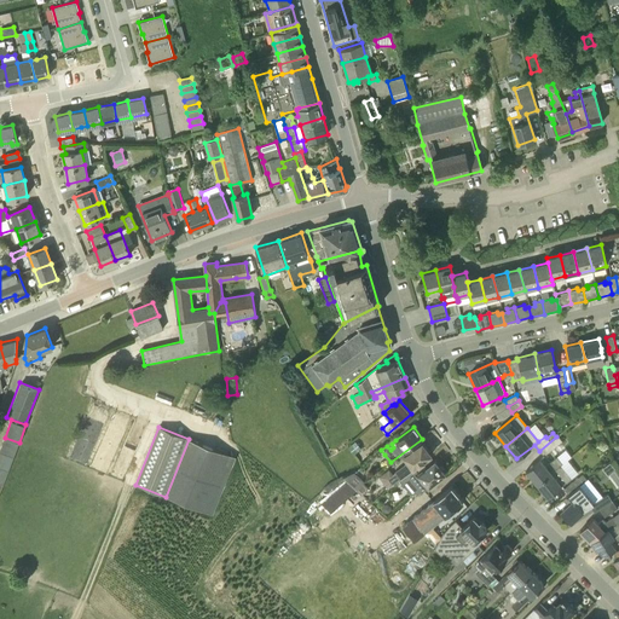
[(557,435),(556,437),(539,451),(543,456),(562,441),(557,435)]
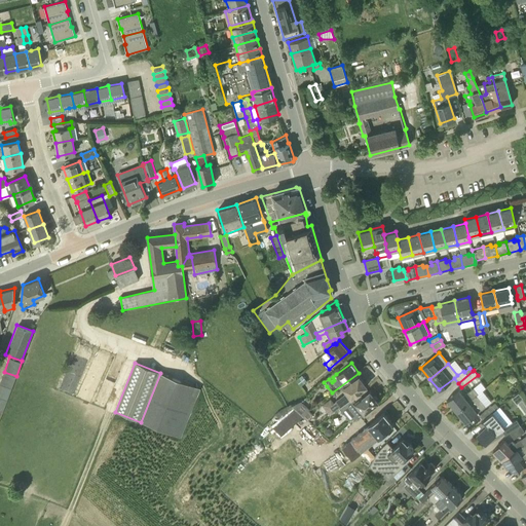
[(14,382),(16,376),(4,372),(1,378),(14,382)]
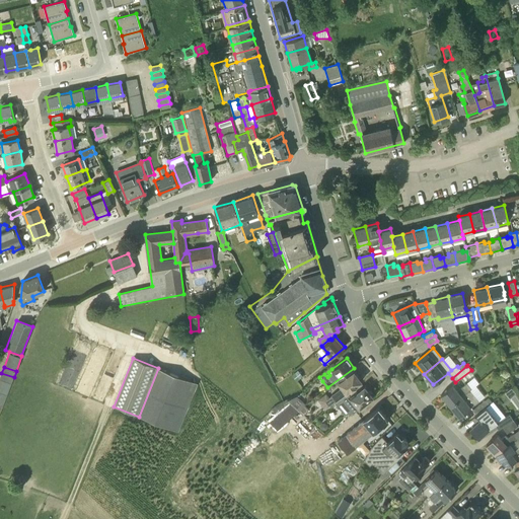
[(158,368),(139,417),(178,432),(199,383),(158,368)]
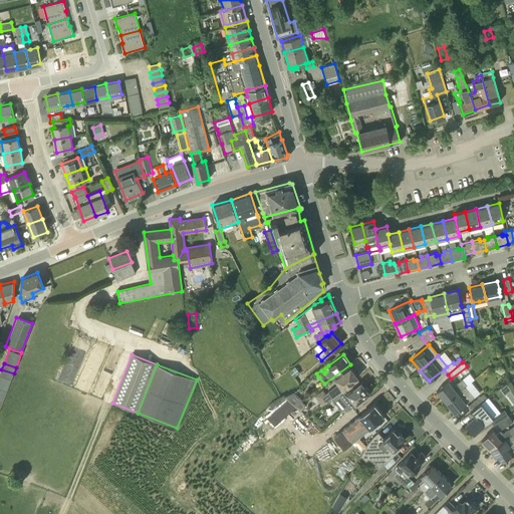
[(300,372),(295,366),(289,371),(294,377),(300,372)]
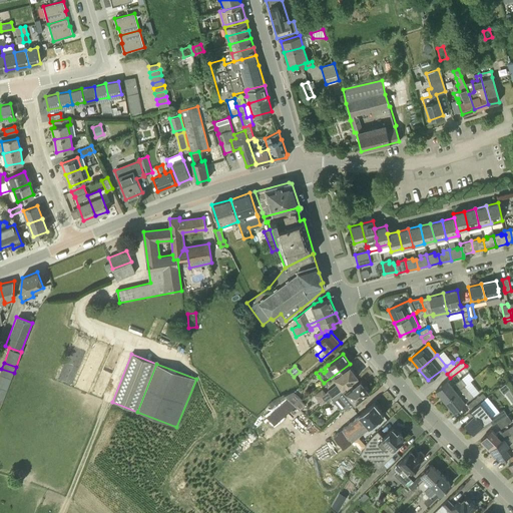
[(325,402),(357,378),(350,368),(335,379),(338,383),(326,393),(323,389),(314,395),(321,405),(325,402)]
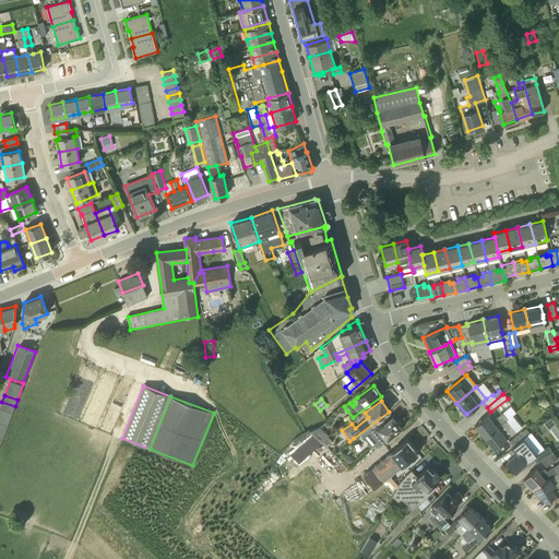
[(15,406),(1,402),(0,405),(0,407),(12,413),(15,406)]
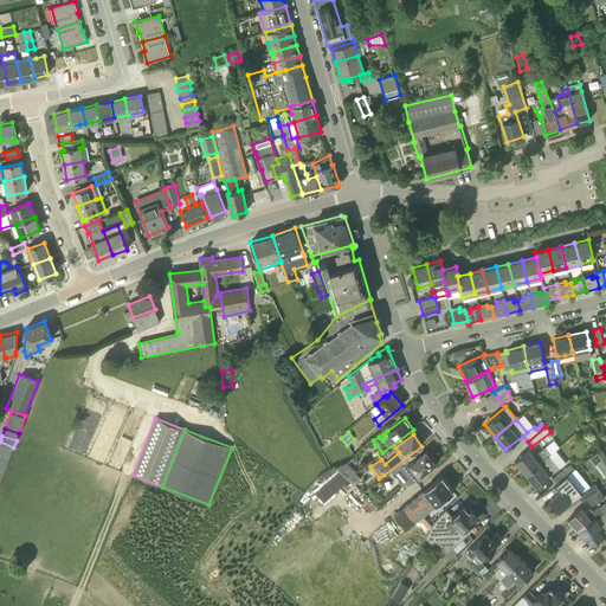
[(13,447),(0,442),(0,450),(11,455),(13,447)]
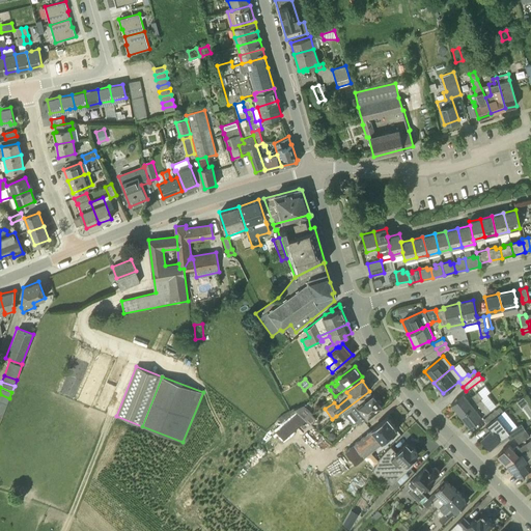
[(459,415),(481,397),(477,391),(468,398),(464,393),(451,403),(459,415)]
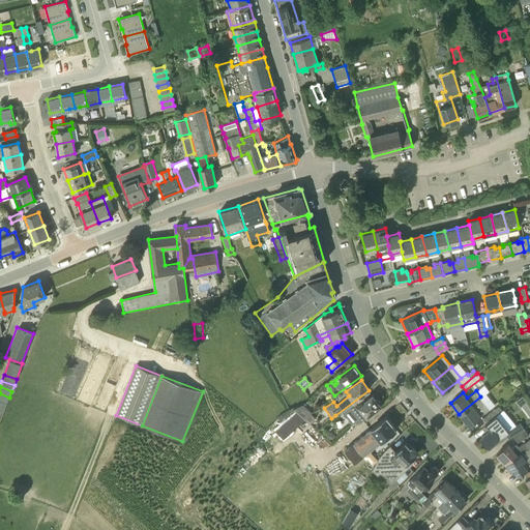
[(9,398),(0,393),(0,400),(7,404),(9,398)]
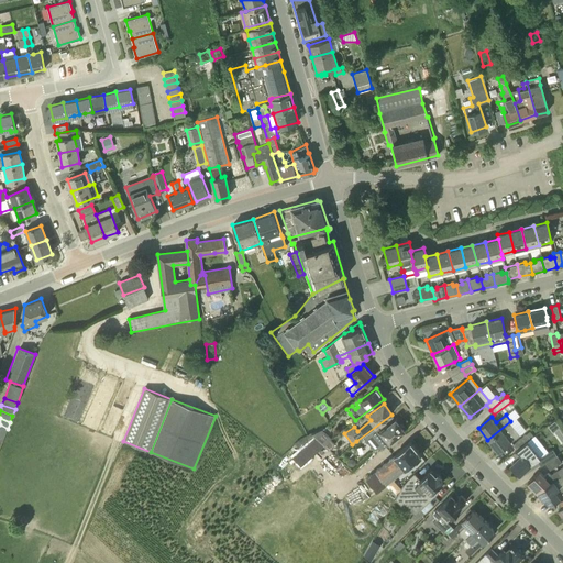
[(399,424),(395,419),(374,434),(384,446),(405,431),(404,430),(405,429),(401,423),(399,424)]
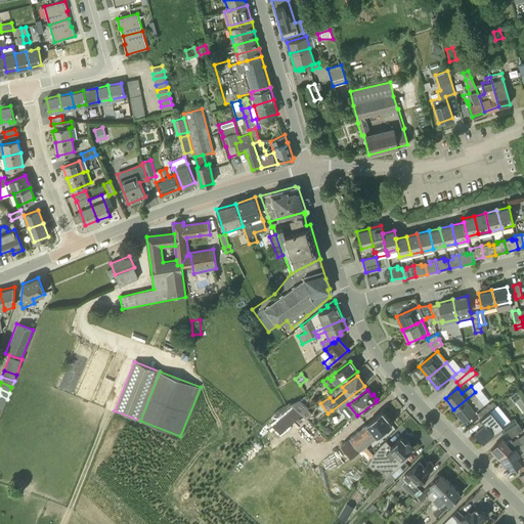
[(517,391),(510,397),(515,402),(521,397),(517,391)]
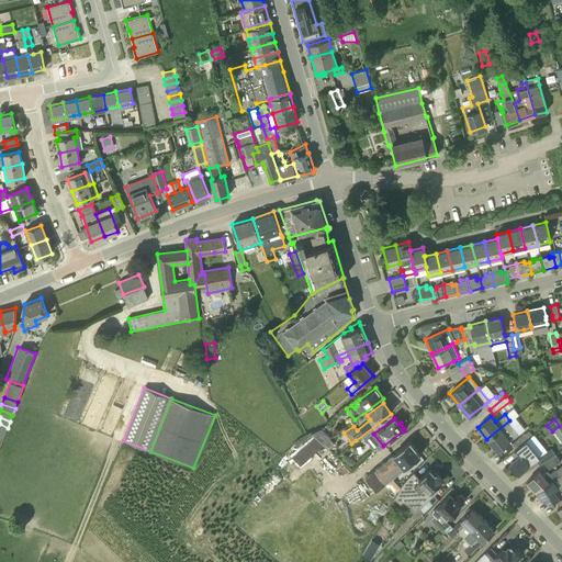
[(509,420),(486,439),(496,451),(518,434),(509,422),(510,420),(509,420)]
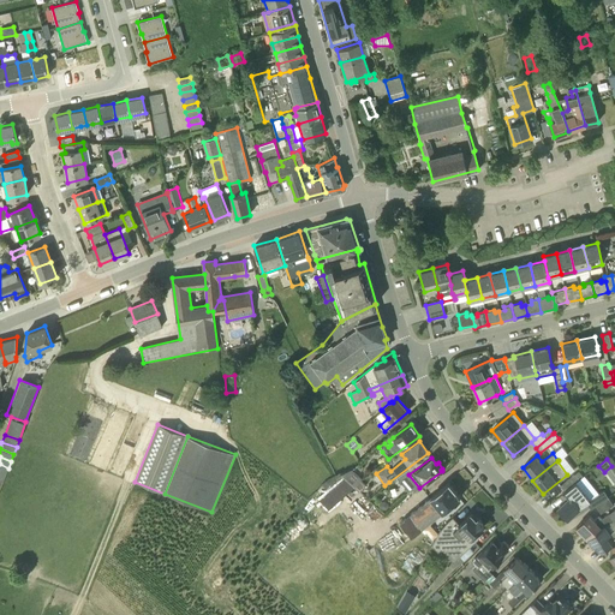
[(351,467),(342,475),(346,478),(354,487),(362,479),(363,478),(351,467)]
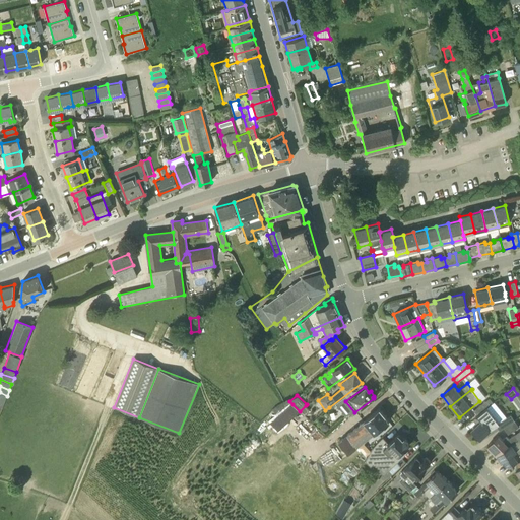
[(485,400),(473,410),(477,415),(486,407),(493,401),(490,398),(486,401),(485,400)]
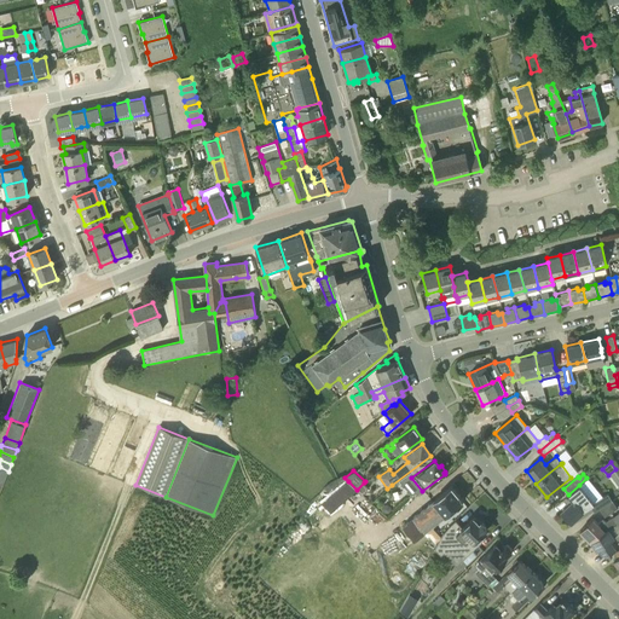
[(364,482),(357,490),(363,496),(369,489),(364,482)]
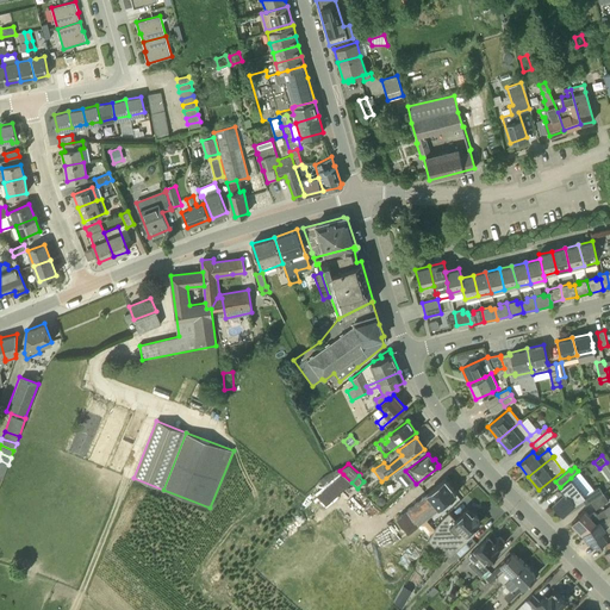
[(560,487),(558,490),(562,495),(553,503),(562,515),(574,503),(582,498),(586,505),(591,502),(604,493),(599,486),(585,496),(577,486),(571,478),(560,487)]
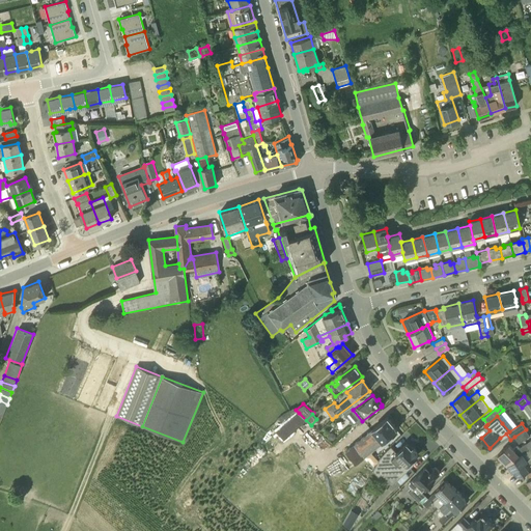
[(340,475),(397,430),(387,418),(345,451),(331,463),(340,475)]
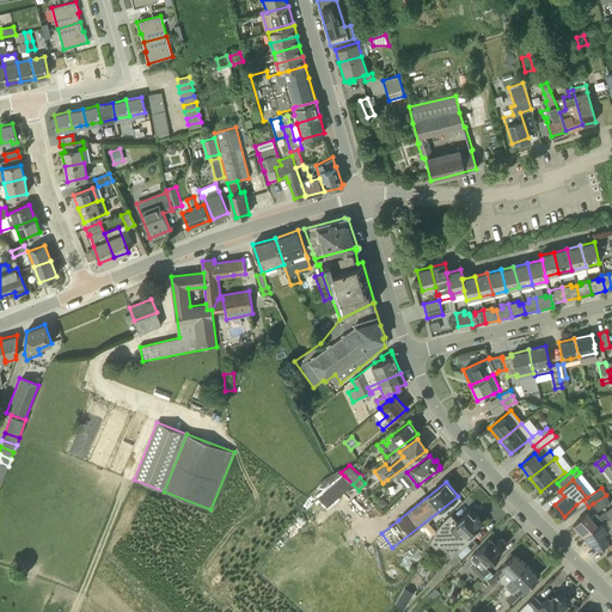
[(593,503),(598,512),(611,503),(606,495),(593,503)]
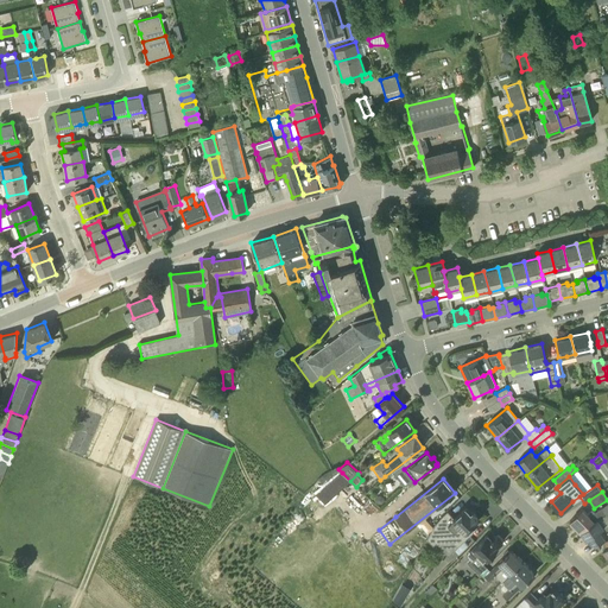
[(365,504),(377,513),(382,507),(371,496),(365,504)]
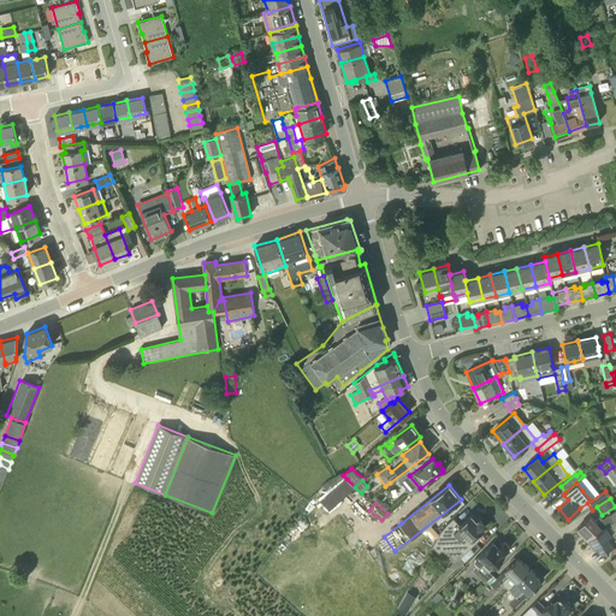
[(587,538),(615,519),(615,509),(602,519),(599,516),(596,521),(590,515),(576,528),(587,538)]
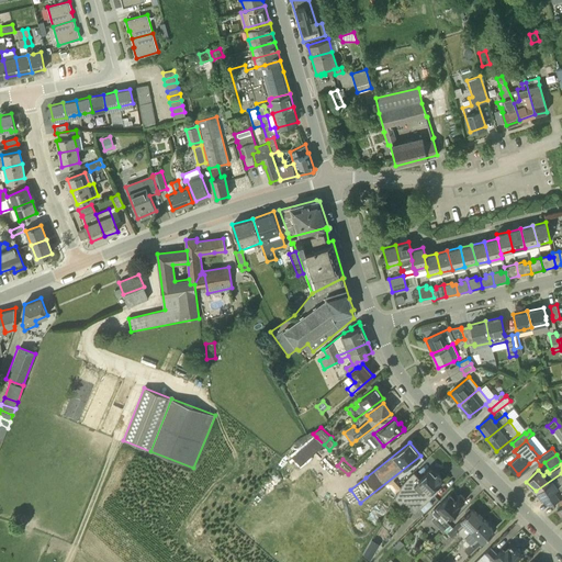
[(435,474),(429,469),(419,479),(413,473),(408,478),(403,484),(395,498),(401,505),(403,502),(415,514),(420,508),(441,487),(438,484),(442,480),(437,473),(435,474)]
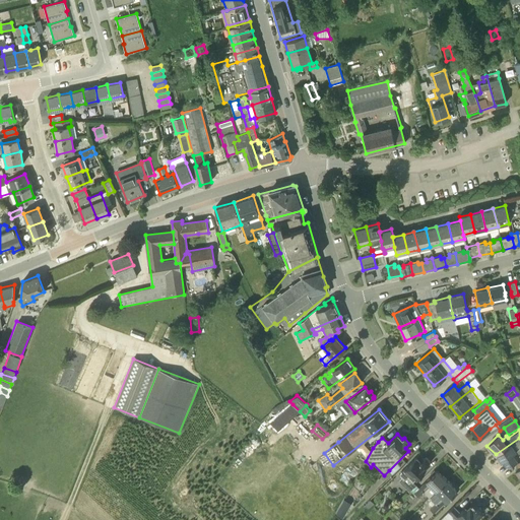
[(519,438),(496,454),(499,458),(501,461),(505,459),(509,465),(517,460),(513,453),(519,448),(519,438)]
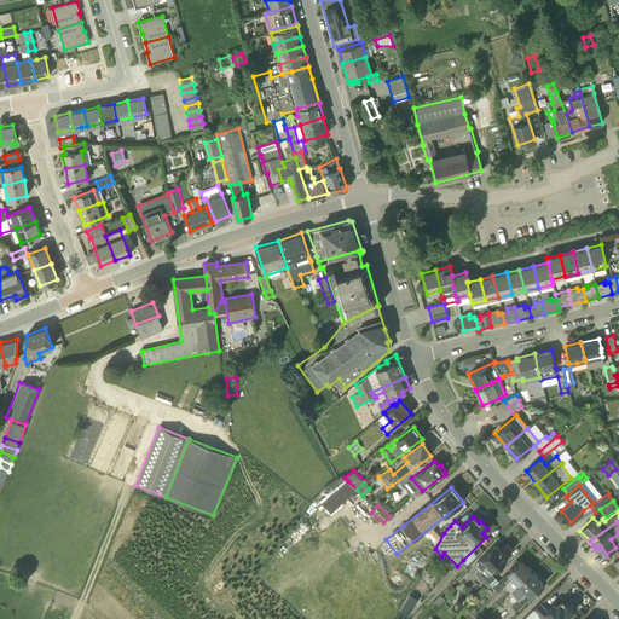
[(484,586),(496,576),(492,572),(510,554),(509,553),(512,550),(512,549),(513,548),(507,543),(505,544),(499,539),(474,565),(480,571),(476,573),(486,583),(482,585),(484,586)]
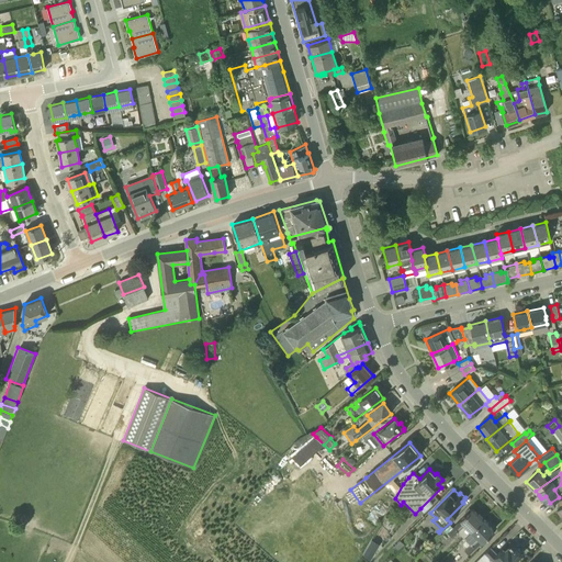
[(463,538),(483,518),(473,508),(453,527),(450,523),(439,532),(440,534),(445,530),(451,538),(458,531),(463,538)]
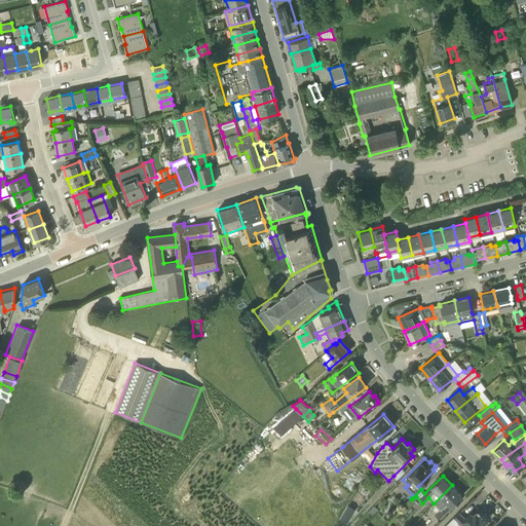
[(452,485),(434,503),(440,510),(437,514),(441,517),(462,495),(452,485)]
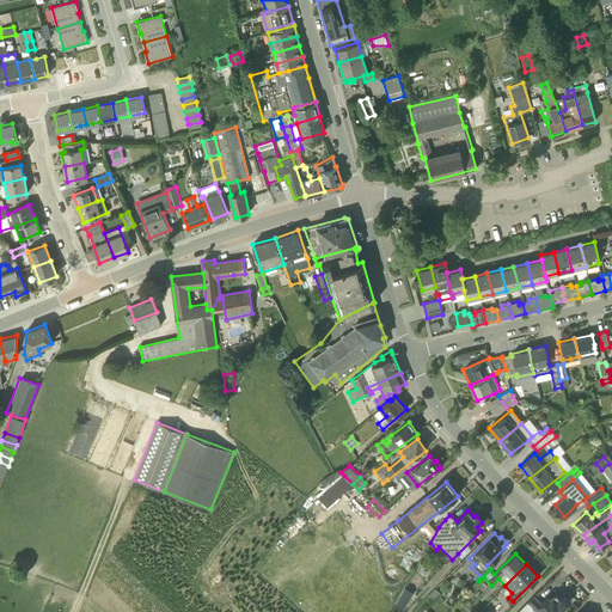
[(429,594),(434,599),(439,592),(435,588),(429,594)]
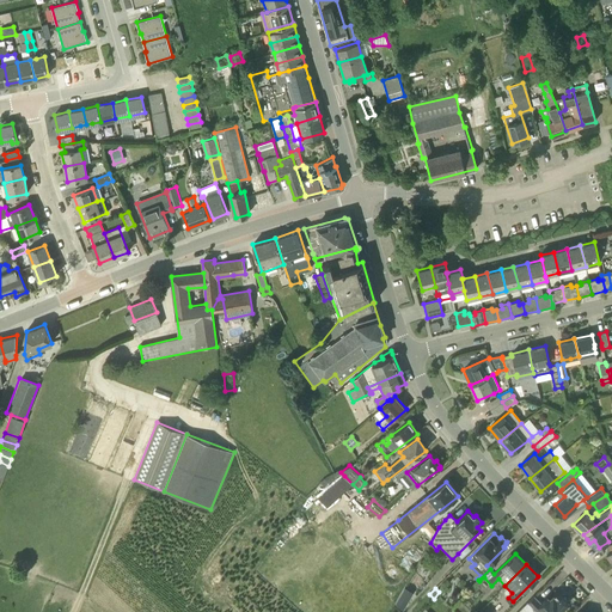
[(563,597),(561,597),(556,592),(550,598),(548,595),(536,609),(533,611),(534,611),(558,611),(569,603),(567,600),(567,599),(564,597),(563,597)]
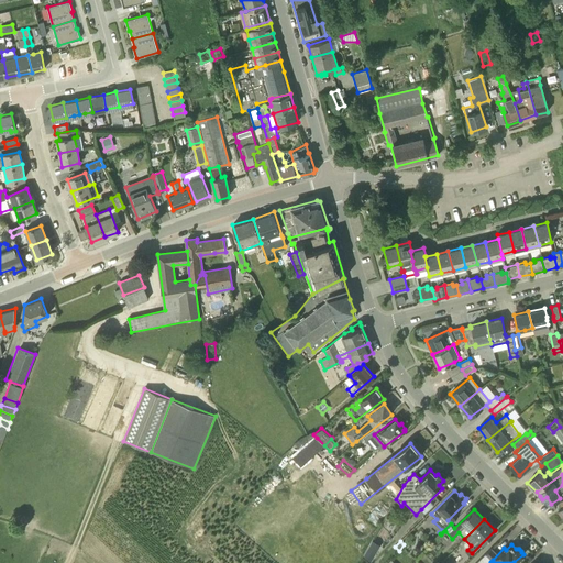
[(367,549),(363,556),(372,561),(376,554),(367,549)]
